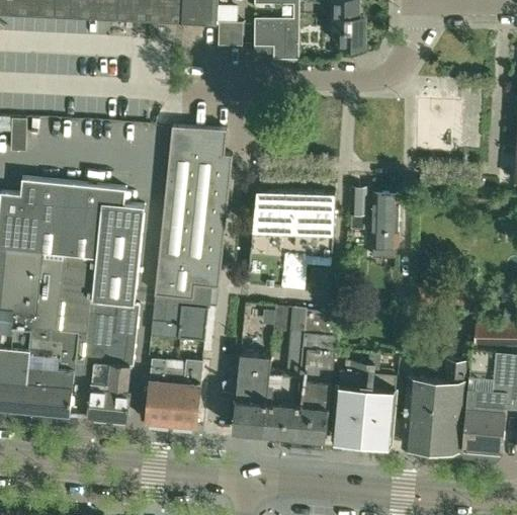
[(118,21),(180,24),(181,24),(216,25),(217,0),(0,0),(0,15),(54,18),(118,21)]
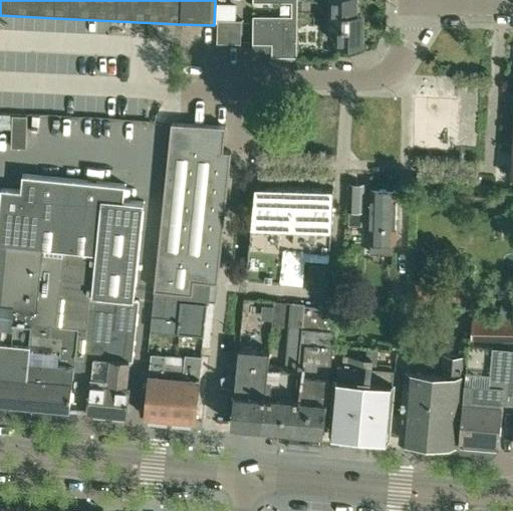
[(295,59),(296,1),(296,0),(251,0),(252,4),(291,4),(290,20),(252,18),(251,46),(271,46),(270,59),(295,59)]
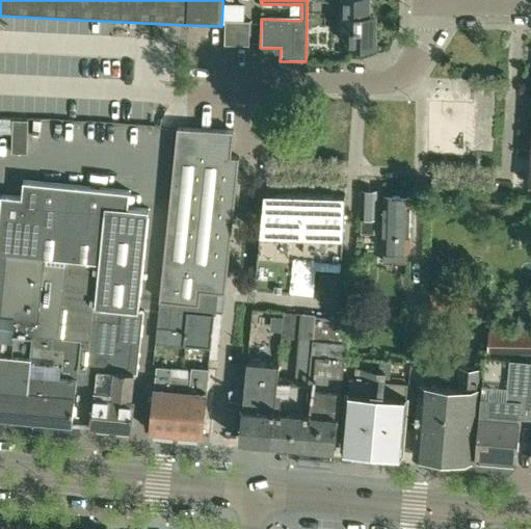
[(367,0),(341,0),(341,23),(343,23),(348,31),(347,48),(373,48),(374,22),(372,22),(367,18),(367,0)]
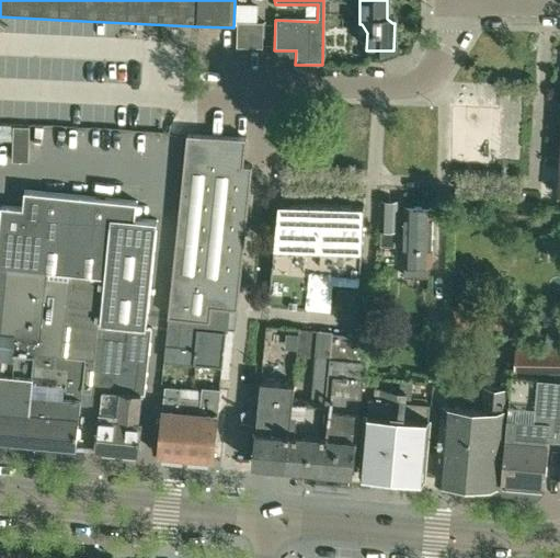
[(236,49),(251,49),(251,26),(236,25),(236,49)]
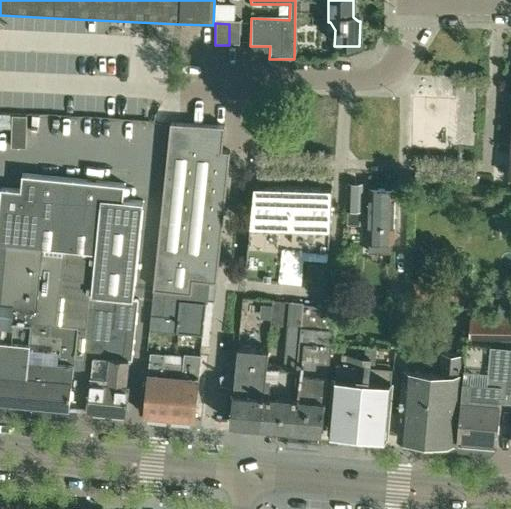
[(241,24),(229,24),(229,45),(240,46),(241,24)]
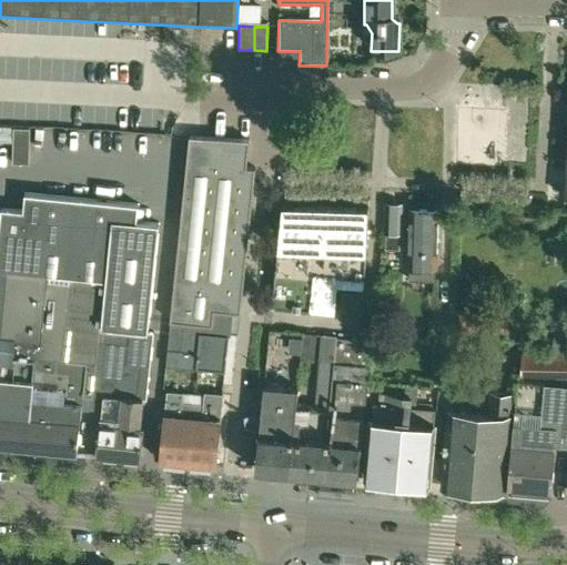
[(12,130),(12,145),(11,158),(11,167),(28,167),(29,131),(12,130)]
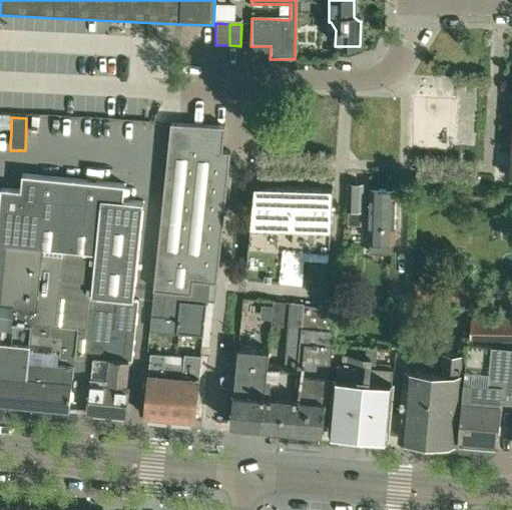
[(215,284),(228,154),(221,153),(224,128),(169,125),(148,333),(201,338),(204,305),(206,284),(215,284)]
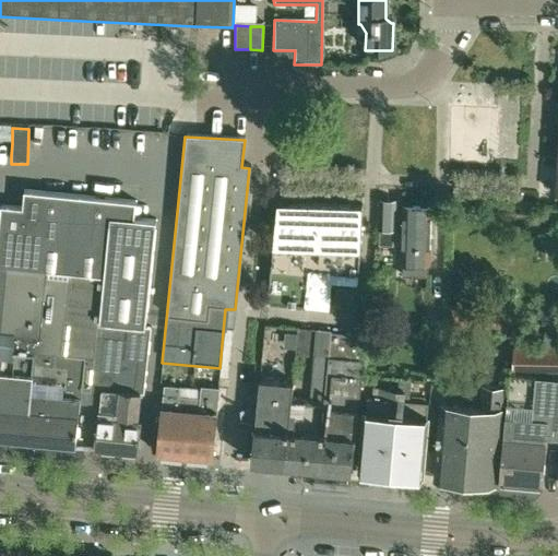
[(34,356),(24,444),(55,446),(74,448),(75,442),(84,444),(90,392),(96,322),(96,320),(131,324),(131,327),(144,329),(155,224),(133,222),(134,204),(22,193),(21,210),(1,208),(0,216),(0,333),(6,334),(3,352),(13,353),(12,354),(34,356)]
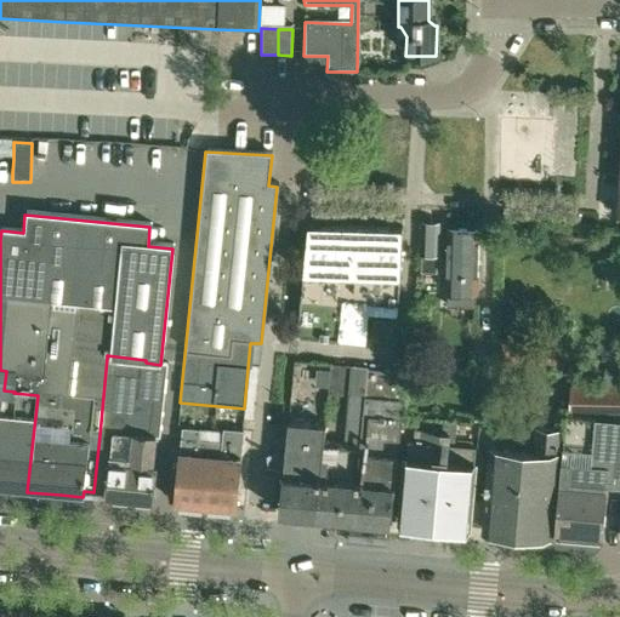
[(422,226),(420,260),(420,275),(438,275),(439,261),(441,226),(422,226)]
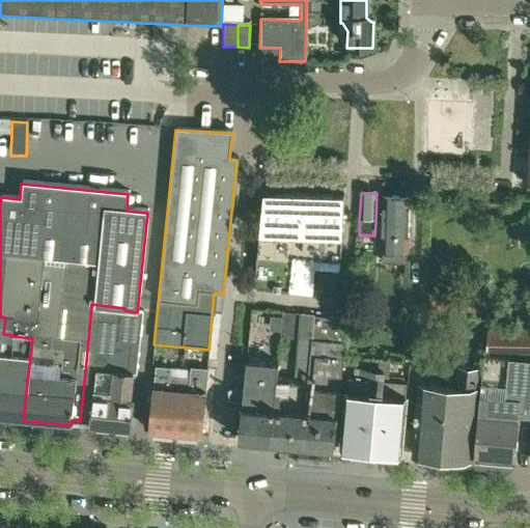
[(311,297),(314,271),(338,273),(340,241),(342,214),(343,197),(262,194),(253,290),(311,297)]
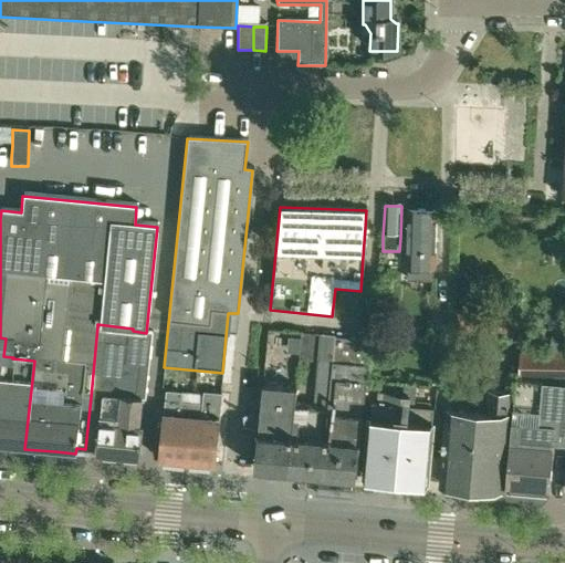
[(432,270),(433,270),(436,212),(407,211),(406,269),(407,269),(407,282),(432,282),(432,270)]
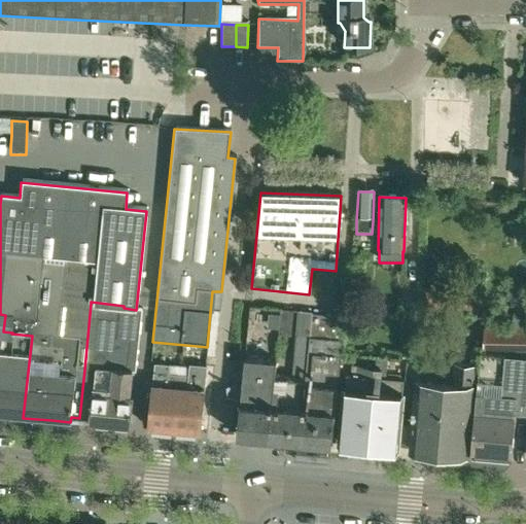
[(334,295),(336,275),(315,273),(313,293),(334,295)]
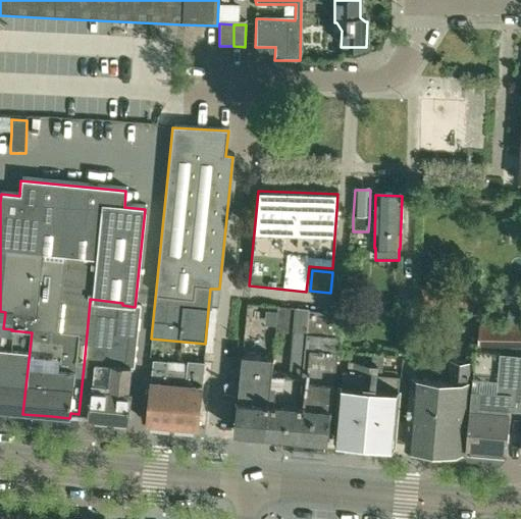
[(84,366),(79,414),(77,418),(128,423),(131,395),(126,394),(129,370),(133,370),(140,307),(135,307),(122,305),(122,303),(90,299),(90,301),(84,366)]
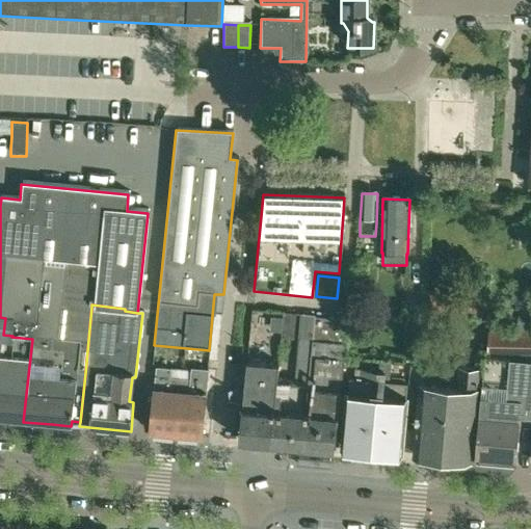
[(283,335),(282,340),(294,341),(296,314),(285,313),(283,335)]
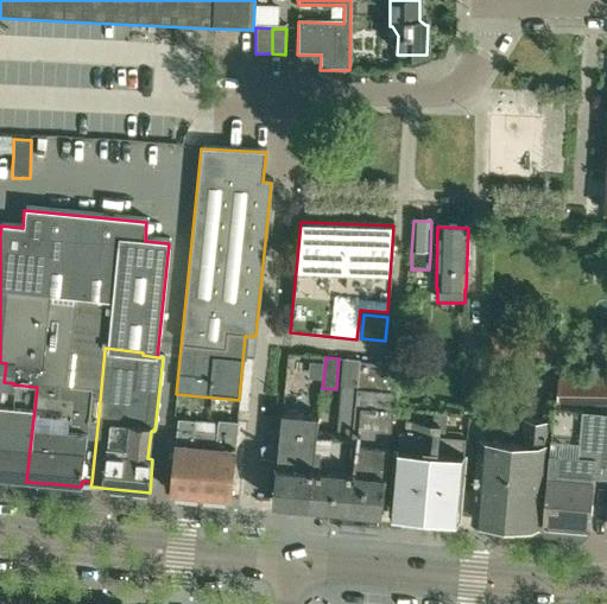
[(360,361),(342,360),(340,389),(335,437),(316,434),(309,507),(346,510),(359,364),(360,361)]
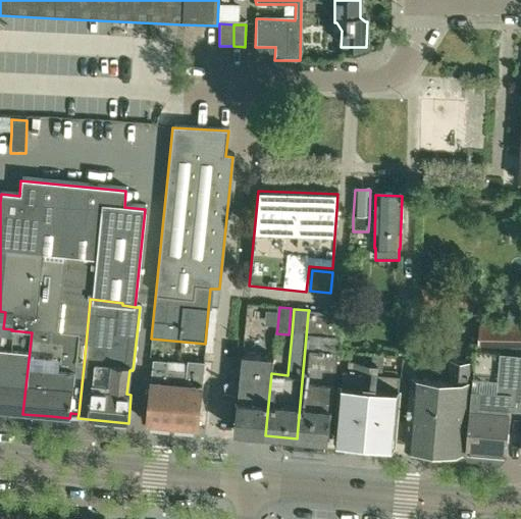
[(0,411),(22,414),(32,332),(11,330),(12,329),(3,328),(5,312),(0,311),(0,411)]
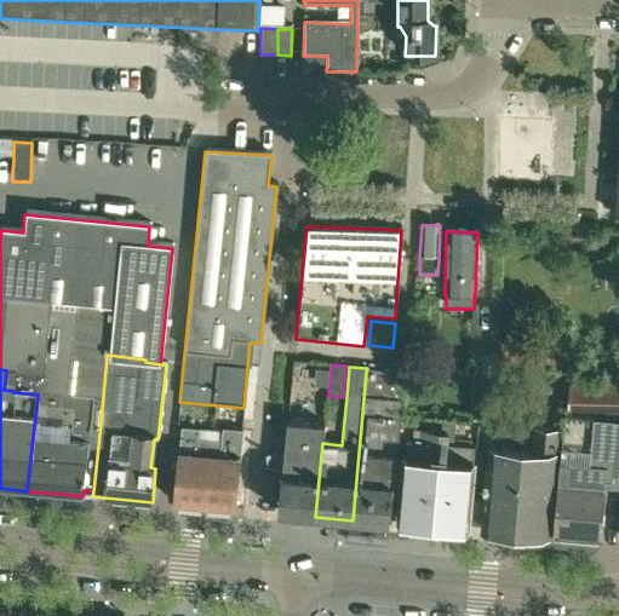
[(353,520),(390,523),(403,375),(366,372),(353,520)]
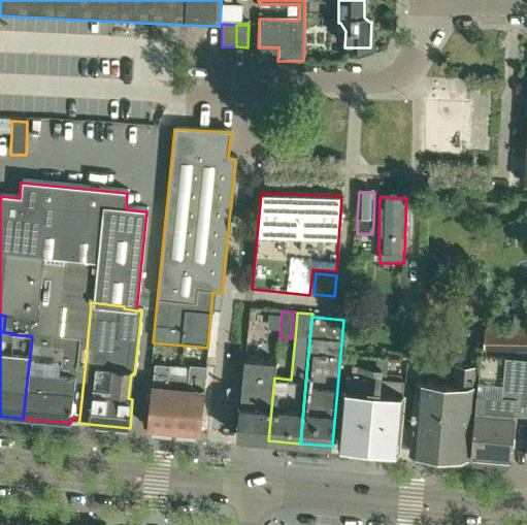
[(526,334),(485,332),(484,352),(526,355),(526,334)]
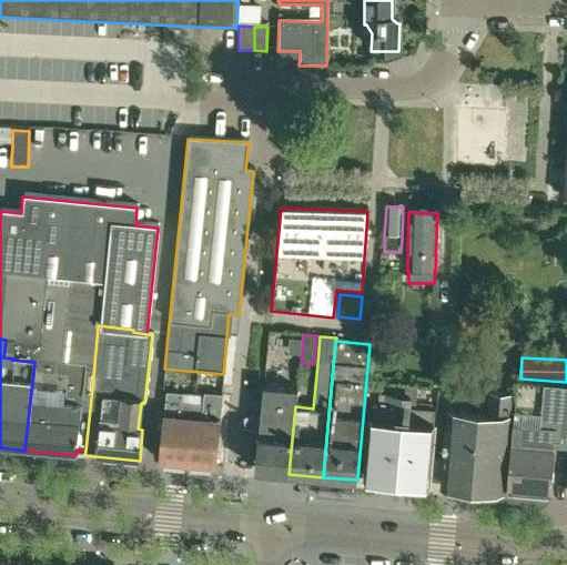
[(566,386),(516,382),(505,493),(549,497),(554,452),(566,452),(566,386)]
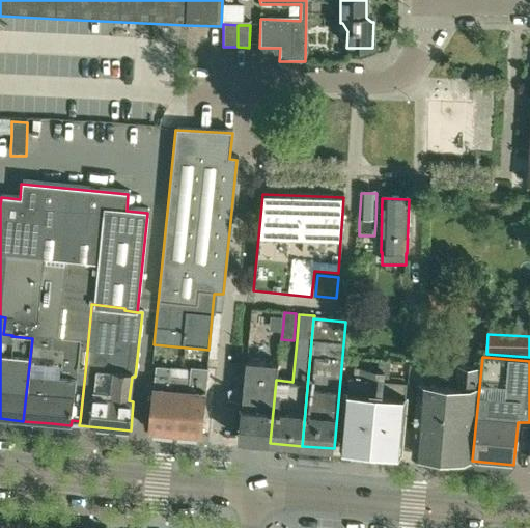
[(244,362),(238,440),(270,443),(276,380),(277,365),(244,362)]
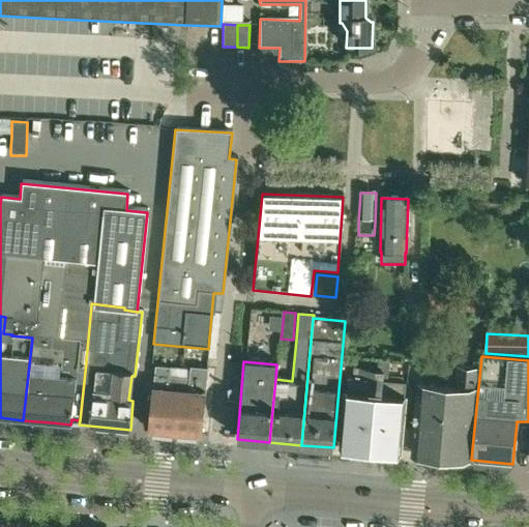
[(174,434),(179,379),(168,378),(169,369),(154,368),(148,431),(174,434)]
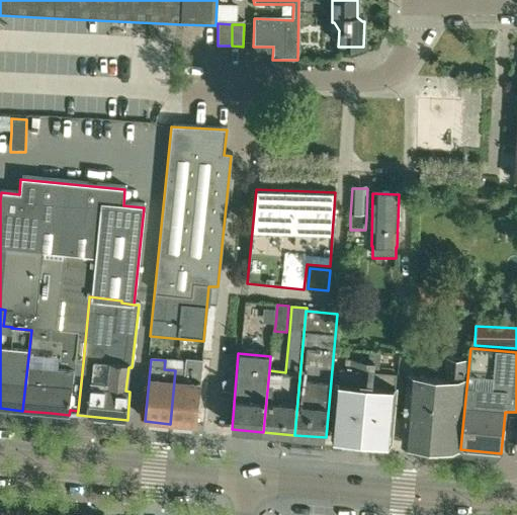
[(408,377),(402,444),(457,449),(465,361),(446,359),(444,380),(408,377)]
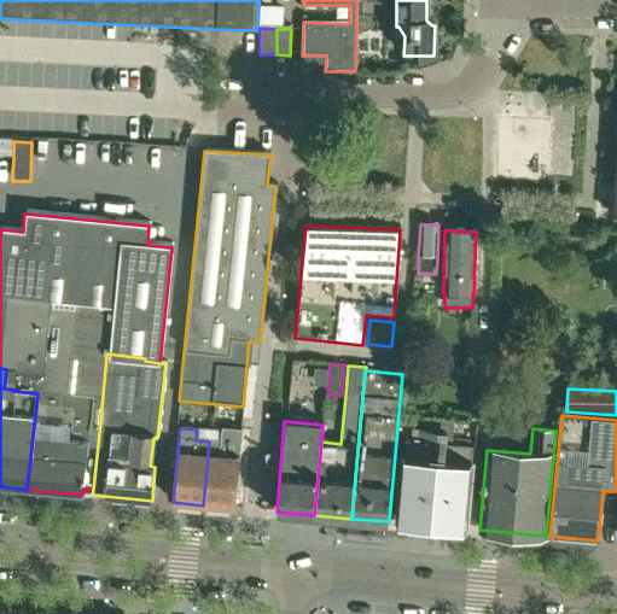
[(220,443),(209,442),(203,506),(233,508),(242,431),(221,430),(220,443)]
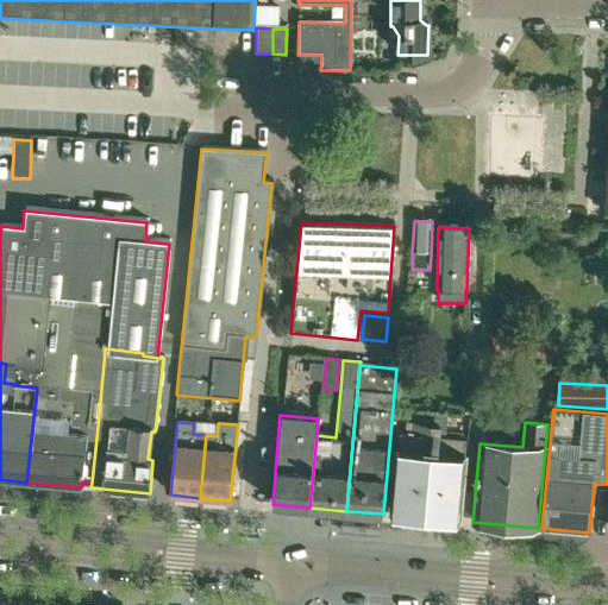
[(397,435),(392,515),(458,521),(465,441),(397,435)]
